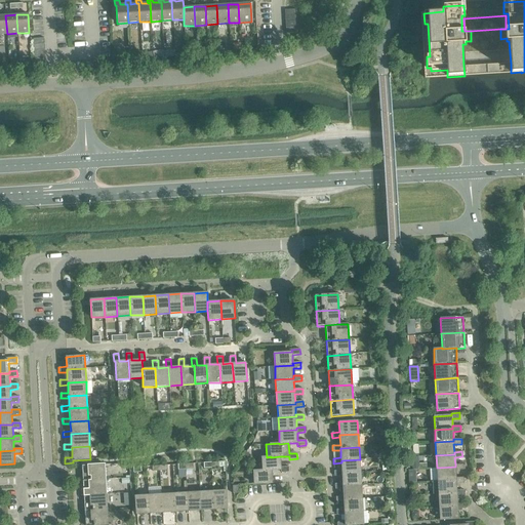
[(261,457),(263,470),(263,471),(272,470),(272,471),(281,470),(281,473),(288,472),(288,467),(281,468),(280,456),(271,457),(271,456),(267,457),(261,457)]
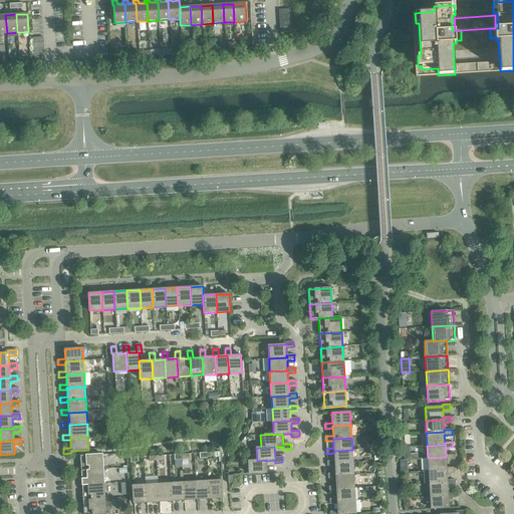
[(327,466),(335,466),(334,464),(352,463),(352,450),(334,451),(334,453),(334,461),(327,461),(327,466)]
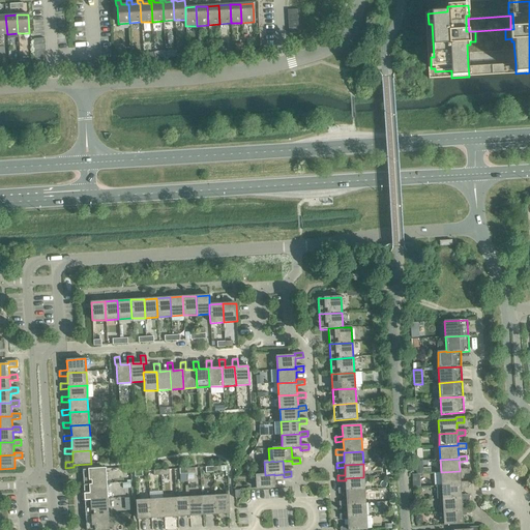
[(83,470),(84,486),(107,484),(106,468),(83,470)]
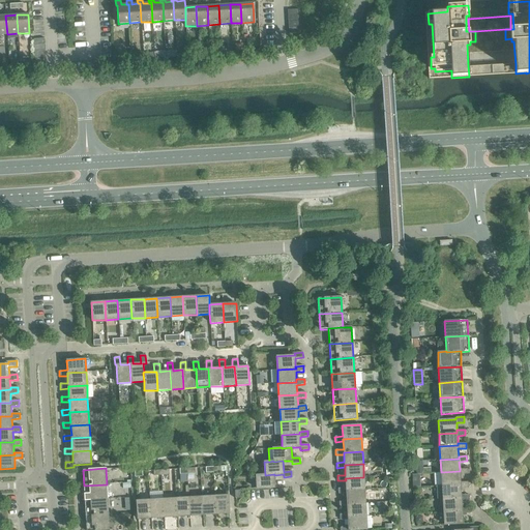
[(441,472),(442,486),(461,484),(460,482),(460,474),(468,474),(467,469),(460,469),(460,471),(441,472)]
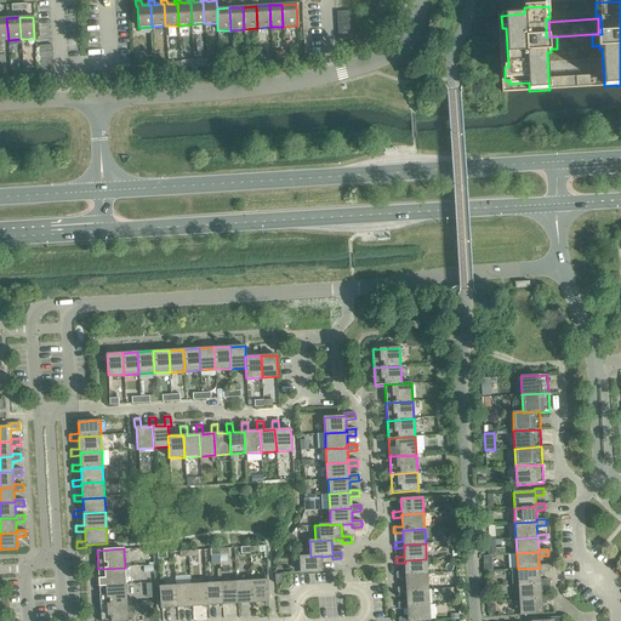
[(311,557),(311,556),(300,557),(301,573),(323,571),(322,557),(322,556),(311,557)]
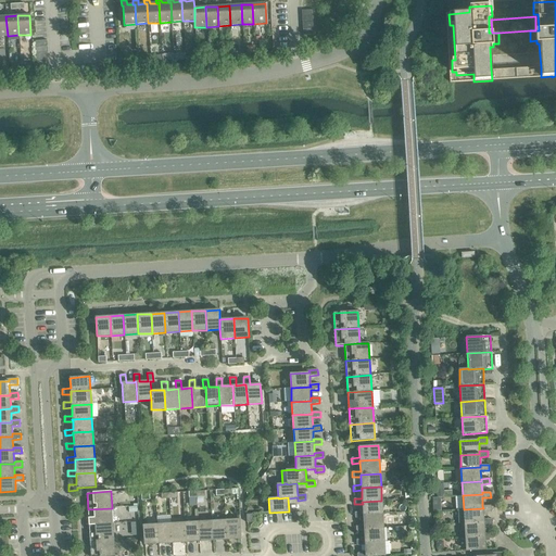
[(355,518),(363,518),(363,515),(382,514),(381,501),(362,502),(363,504),(363,512),(354,513),(355,518)]
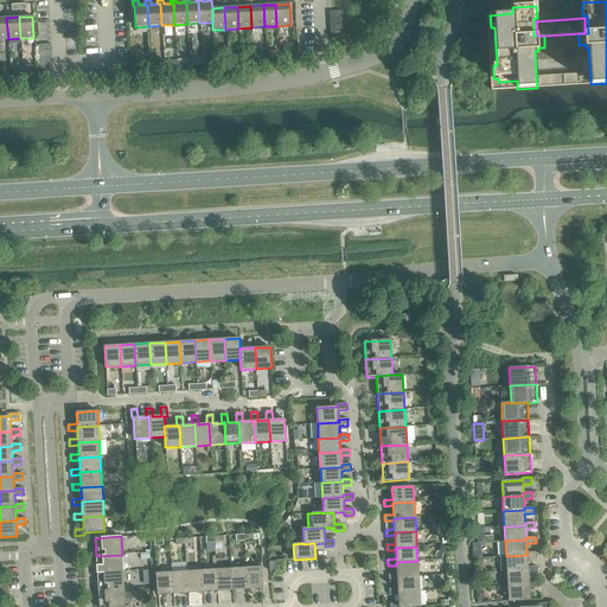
[(506,556),(508,572),(528,569),(528,567),(528,558),(536,558),(536,551),(526,553),(528,555),(506,556)]
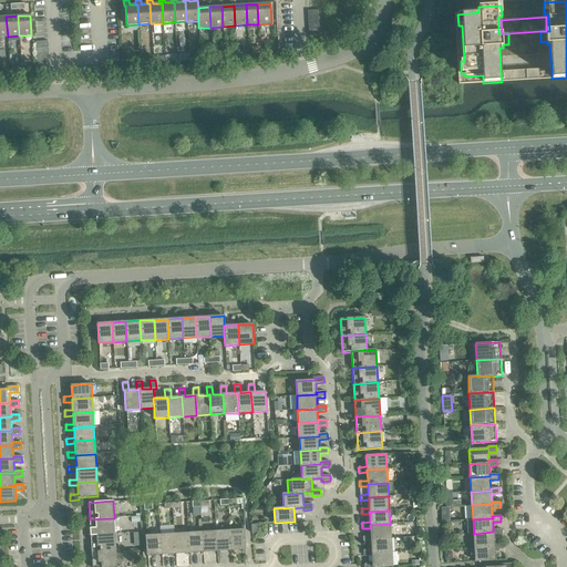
[(90,519),(90,536),(115,534),(114,518),(90,519)]
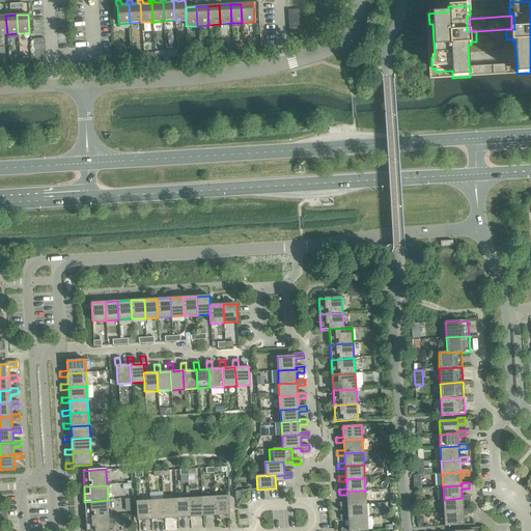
[(339,508),(347,507),(347,505),(366,504),(365,491),(346,492),(346,495),(347,502),(339,502),(339,508)]
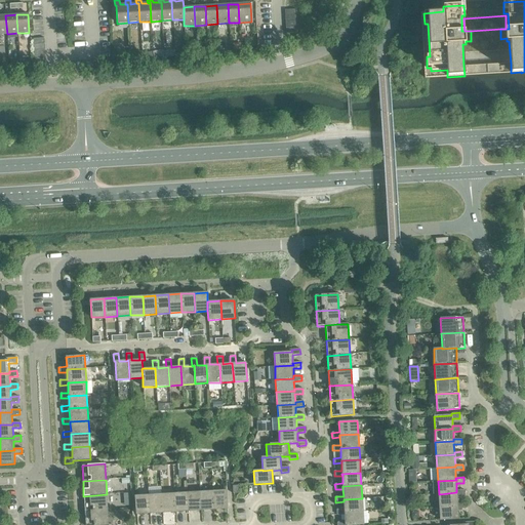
[(226,490),(212,491),(214,510),(227,509),(226,490)]
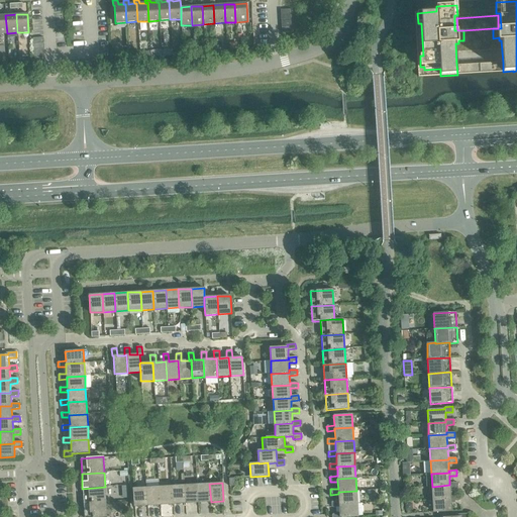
[(432,487),(432,499),(450,498),(450,496),(450,489),(457,488),(457,483),(449,483),(449,485),(432,487)]
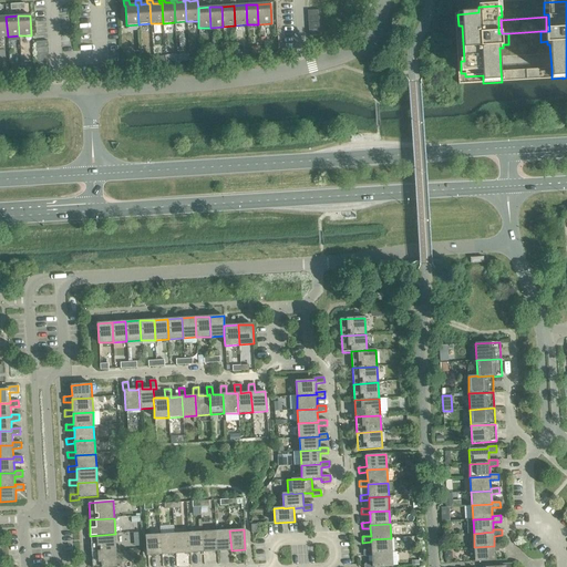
[(229,531),(216,532),(217,550),(232,550),(229,531)]
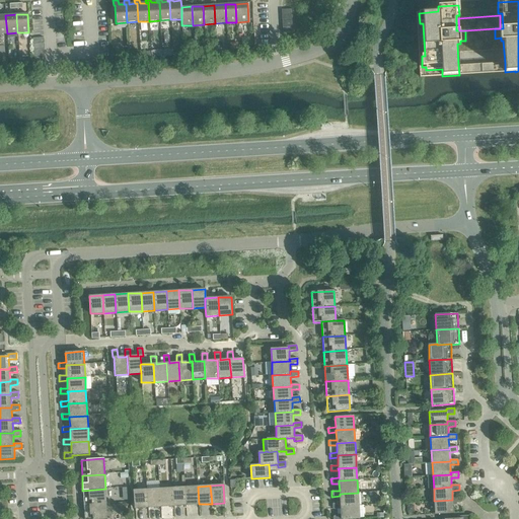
[(184,487),(172,488),(173,506),(186,505),(184,487)]
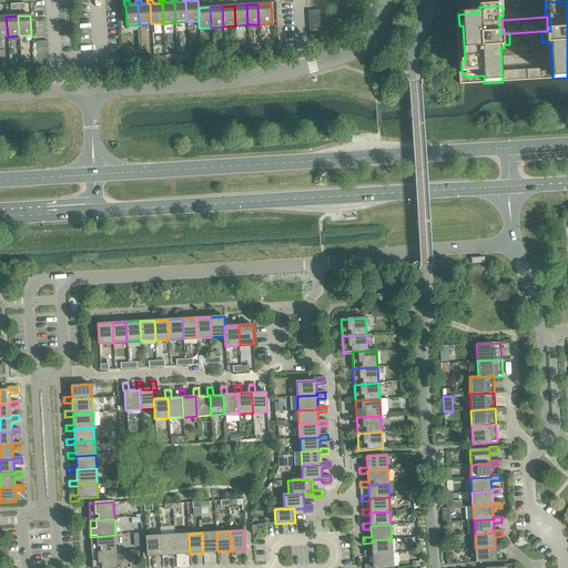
[(216,533),(202,533),(203,553),(217,551),(216,533)]
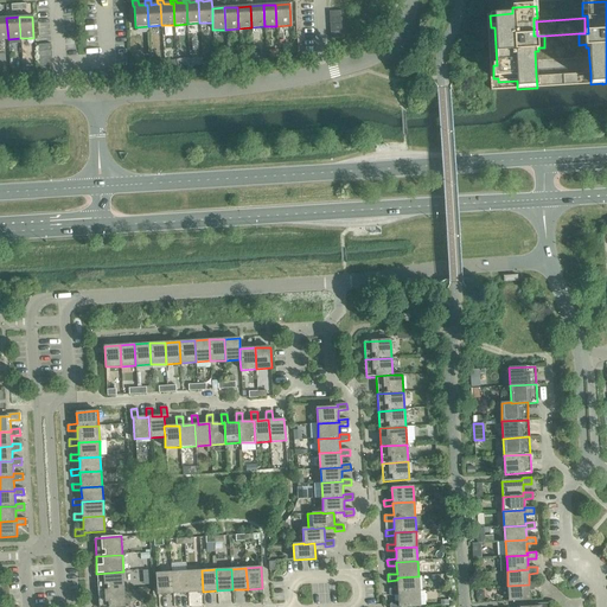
[(202,570),(186,572),(187,593),(203,592),(202,570)]
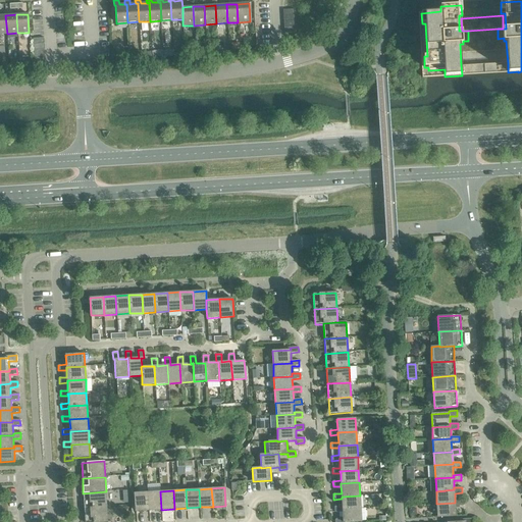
[(83,493),(84,508),(106,507),(106,491),(83,493)]
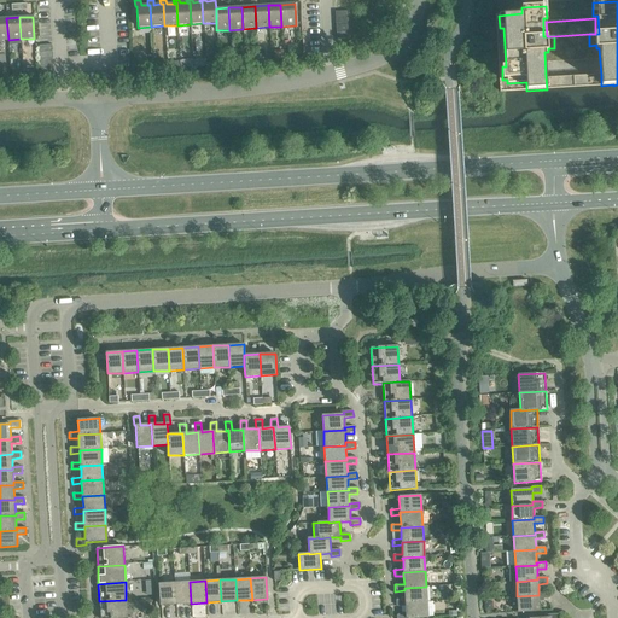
[(190,582),(175,583),(176,605),(191,604),(190,582)]
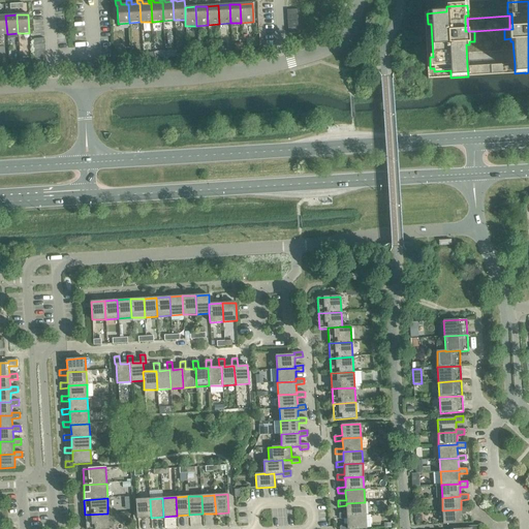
[(151,518),(150,499),(136,500),(137,518),(151,518)]
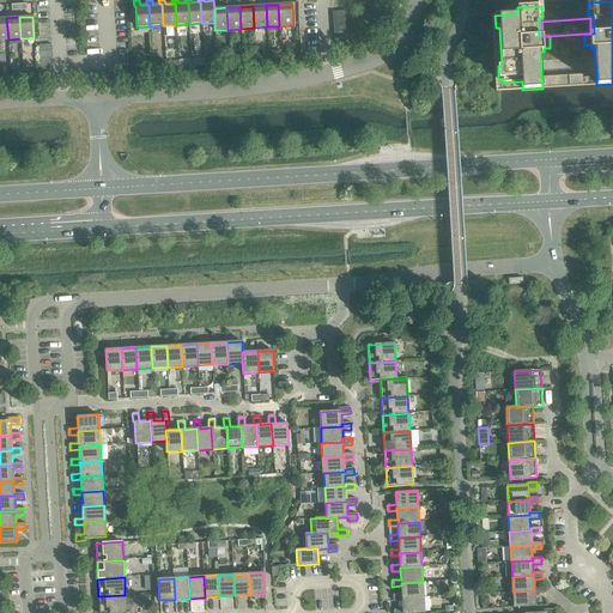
[(393,601),(402,601),(402,599),(424,596),(423,582),(401,583),(401,586),(401,595),(393,595),(393,601)]
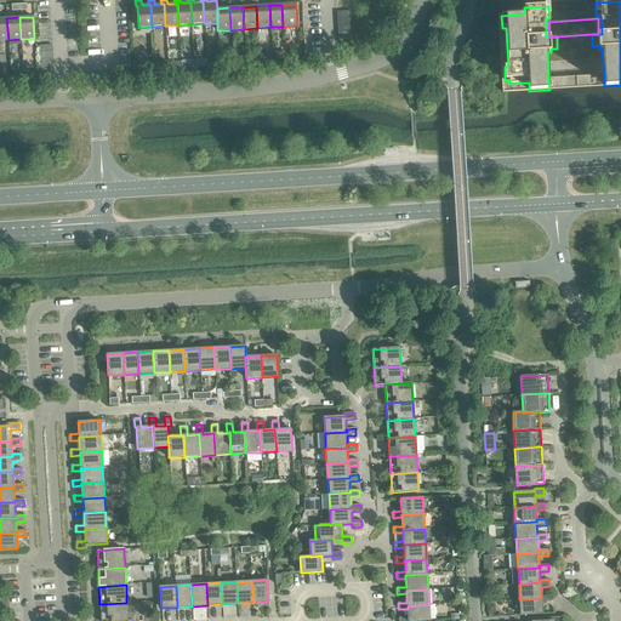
[(541,598),(519,599),(520,615),(542,614),(541,603),(551,602),(551,594),(541,596),(541,598)]
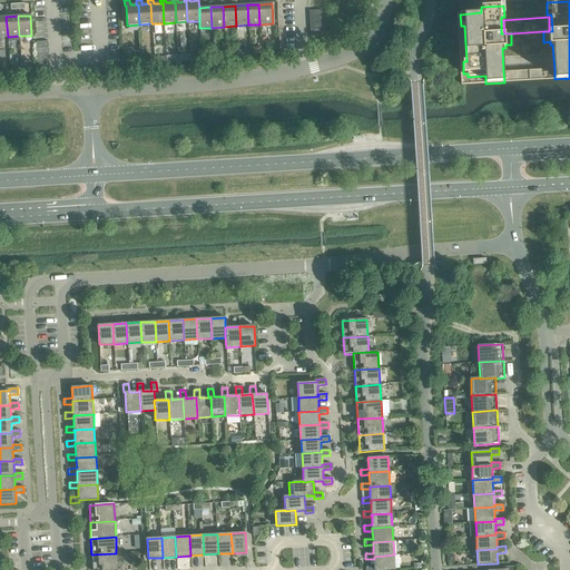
[(116,553),(91,554),(92,569),(116,569),(117,569),(116,553)]
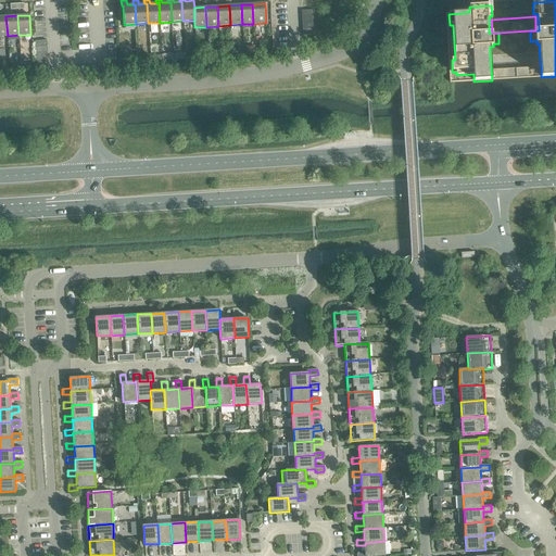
[(365,543),(365,545),(365,553),(357,554),(356,555),(376,555),(384,555),(384,541),(365,543)]
